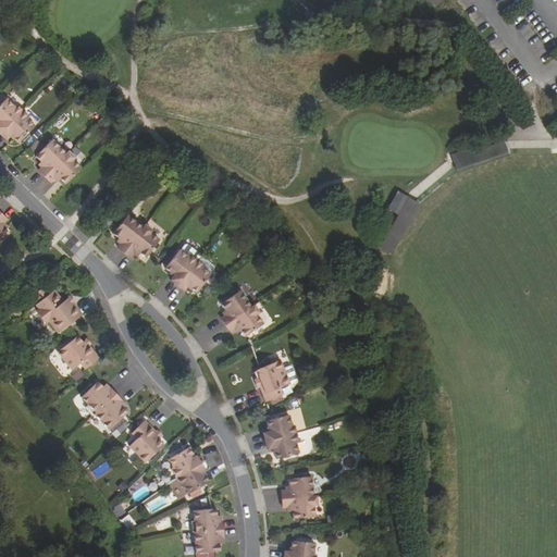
[(0,103),(0,133),(5,139),(9,136),(13,139),(14,138),(19,143),(34,126),(26,119),(27,116),(22,111),(15,104),(14,107),(5,99),(0,103)]
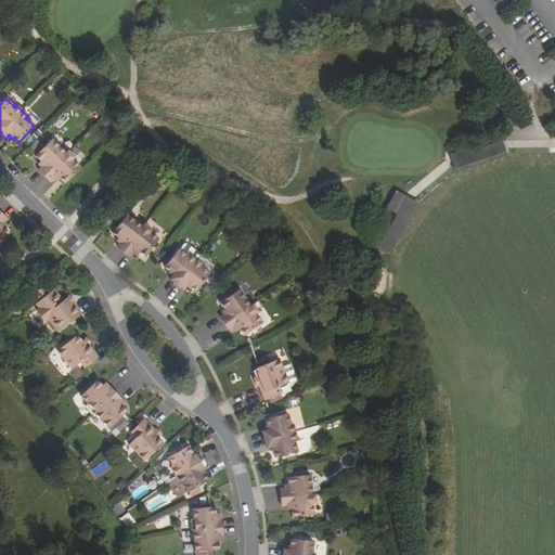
[(64,183),(79,168),(71,159),(73,157),(67,152),(65,154),(50,140),(35,156),(40,162),(42,164),(40,167),(37,170),(43,177),(49,182),(52,179),(55,177),(57,180),(60,179),(64,183)]
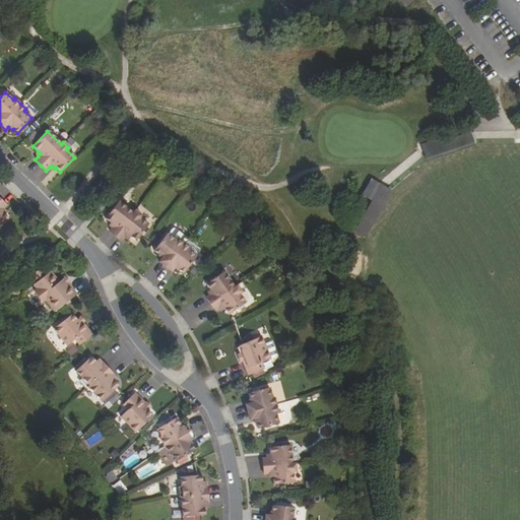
[(421,153),(472,146),(470,135),(420,142),(421,153)]
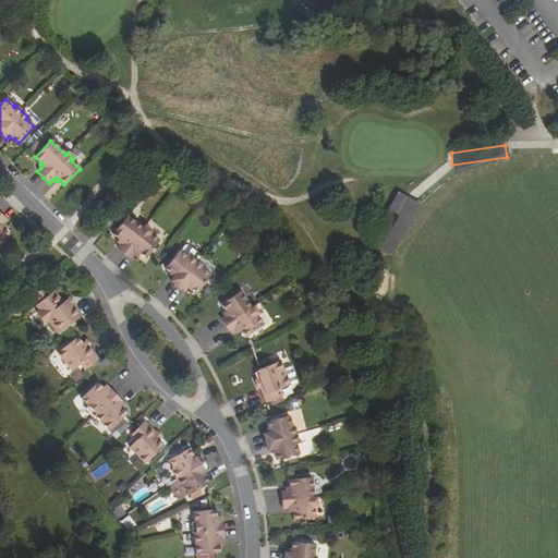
[(397,192),(388,210),(397,214),(380,249),(393,255),(419,202),(397,192)]
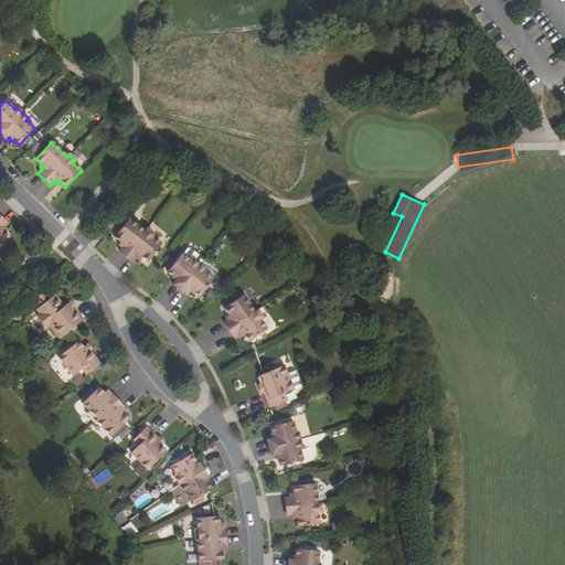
[(128,219),(115,237),(121,243),(125,245),(121,248),(119,253),(126,257),(132,263),(136,259),(138,256),(141,259),(142,257),(148,262),(161,245),(152,237),(155,235),(147,230),(146,232),(128,219)]
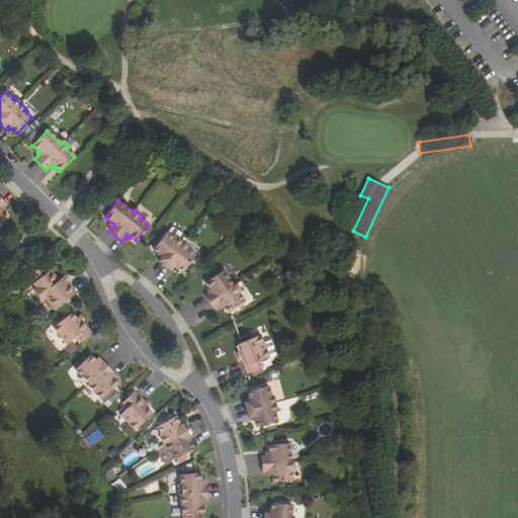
[(104,207),(95,201),(91,205),(100,212),(104,207)]
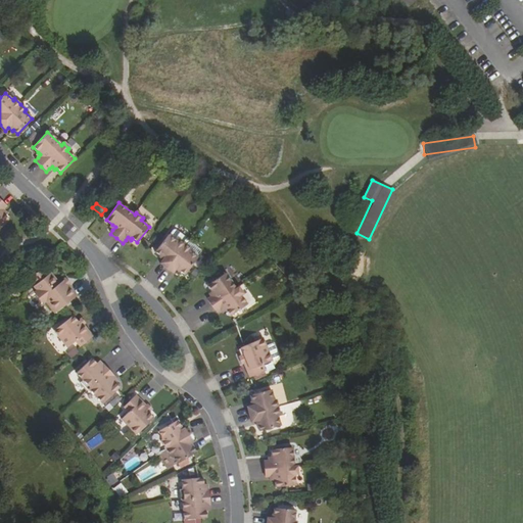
[(185,245),(188,241),(189,240),(177,231),(174,231),(170,237),(177,242),(178,240),(185,245)]
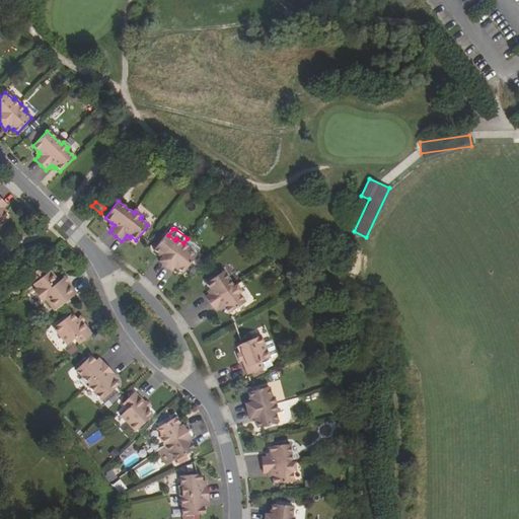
[(196,256),(195,255),(200,249),(187,239),(183,243),(176,238),(175,240),(168,235),(167,234),(154,250),(158,254),(157,255),(161,258),(159,263),(165,267),(171,271),(173,268),(178,271),(178,270),(183,274),(196,256)]
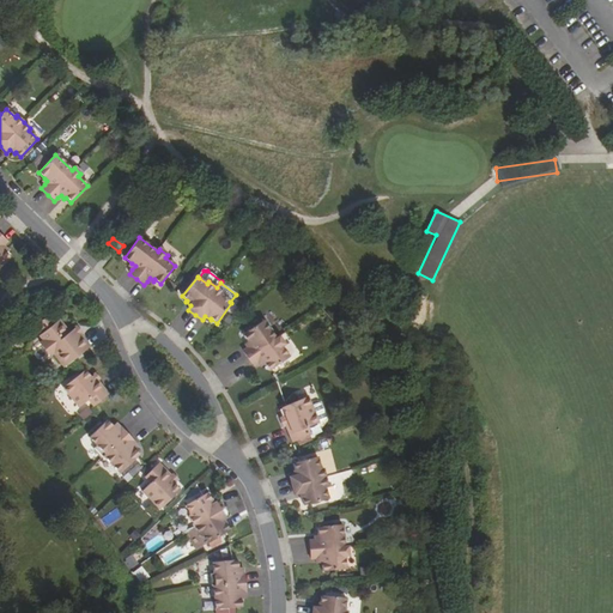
[(263,321),(243,335),(248,343),(250,346),(248,349),(243,352),(249,359),(254,366),(259,364),(261,362),(265,365),(271,371),(290,357),(283,347),(285,345),(280,337),(277,339),(263,321)]
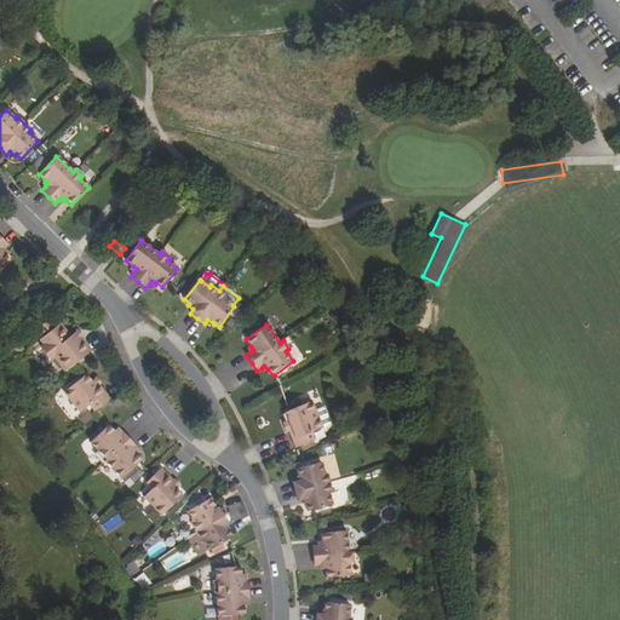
[(39,339),(44,345),(41,348),(51,360),(53,357),(64,372),(91,351),(80,338),(72,345),(68,339),(57,326),(39,339)]
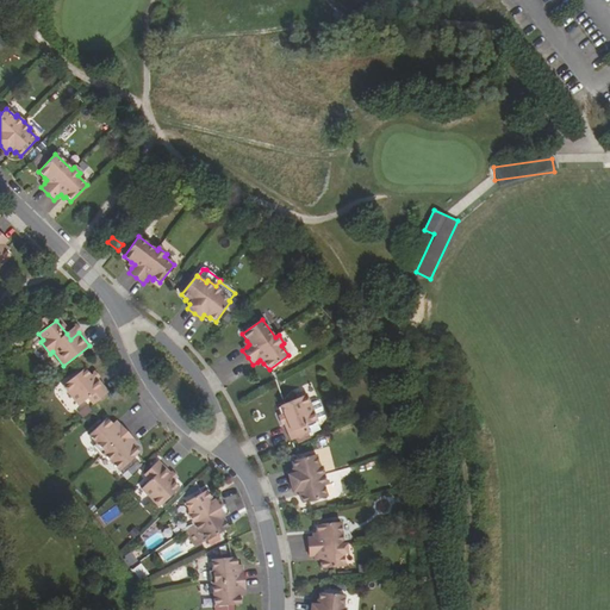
[(70,340),(79,332),(81,331),(76,327),(67,334),(70,340)]
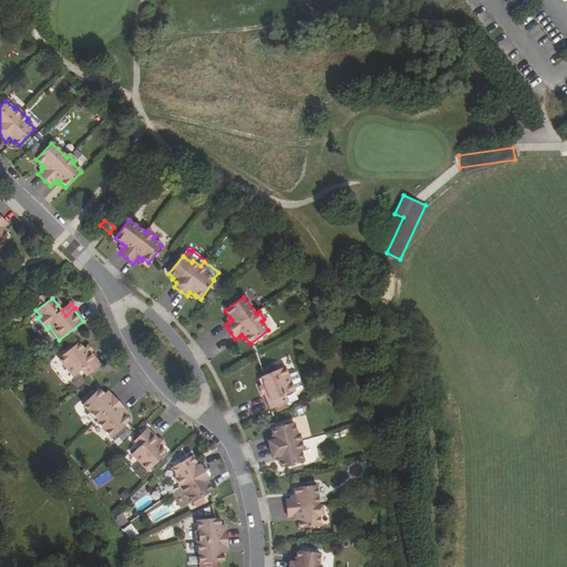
[(58,360),(73,379),(81,372),(85,378),(101,366),(90,352),(86,354),(83,350),(78,343),(58,360)]
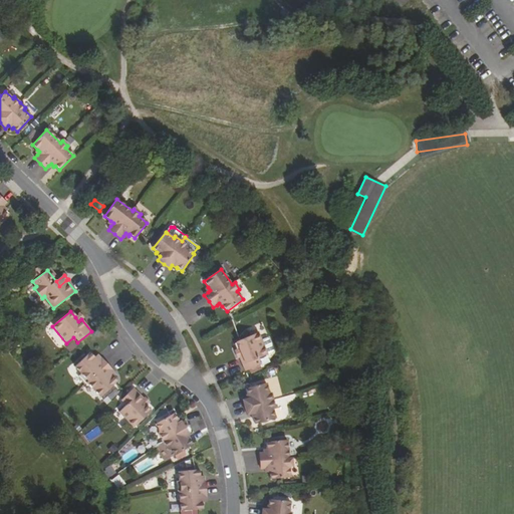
[(258,332),(237,341),(239,349),(242,355),(239,356),(245,370),(261,364),(259,358),(267,354),(258,332)]
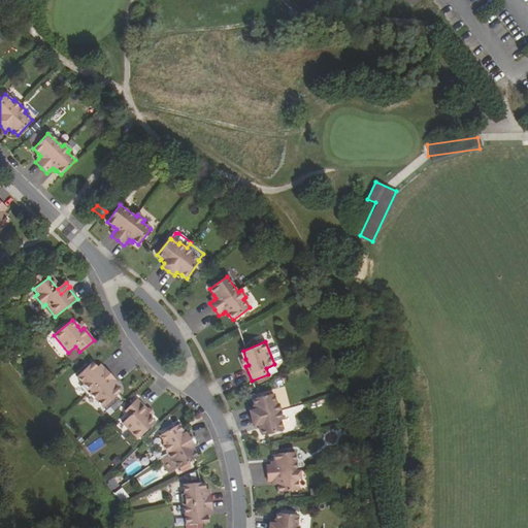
[(77,378),(84,386),(81,388),(89,395),(90,394),(104,408),(121,393),(116,388),(117,387),(112,383),(114,381),(110,375),(104,369),(101,371),(98,368),(98,369),(93,364),(77,378)]
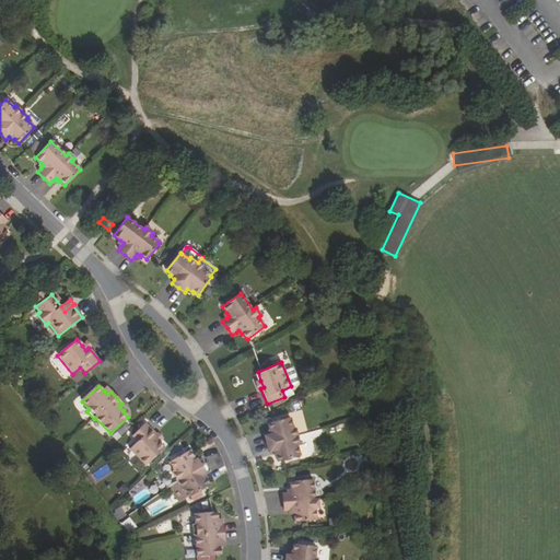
[(268,423),(270,430),(268,430),(269,434),(265,436),(267,444),(269,452),(273,451),(275,455),(277,455),(278,462),(300,455),(298,444),(300,444),(298,435),(295,428),(293,428),(290,418),(268,423)]
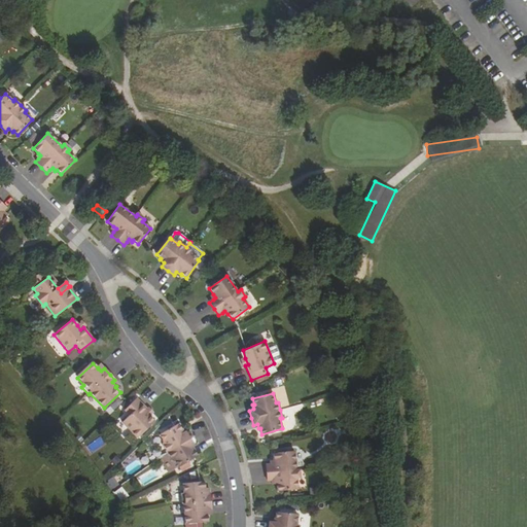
[(125,410),(130,416),(124,422),(139,437),(155,421),(149,415),(146,412),(149,409),(138,397),(125,410)]
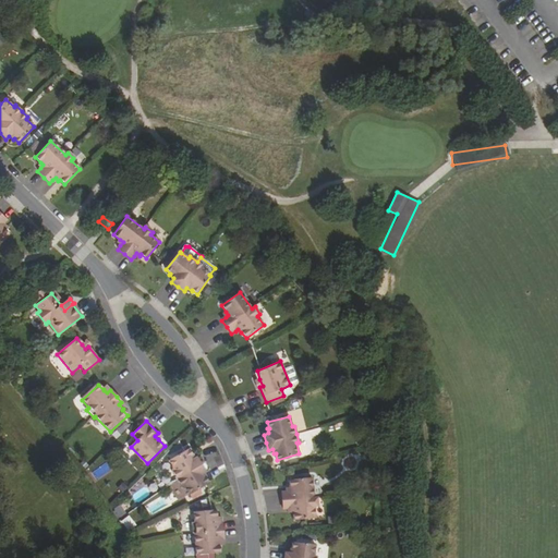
[(168,461),(171,465),(170,471),(176,478),(180,487),(184,489),(187,494),(207,483),(204,476),(203,477),(201,474),(209,470),(205,462),(201,455),(192,459),(191,457),(192,456),(189,449),(168,461)]
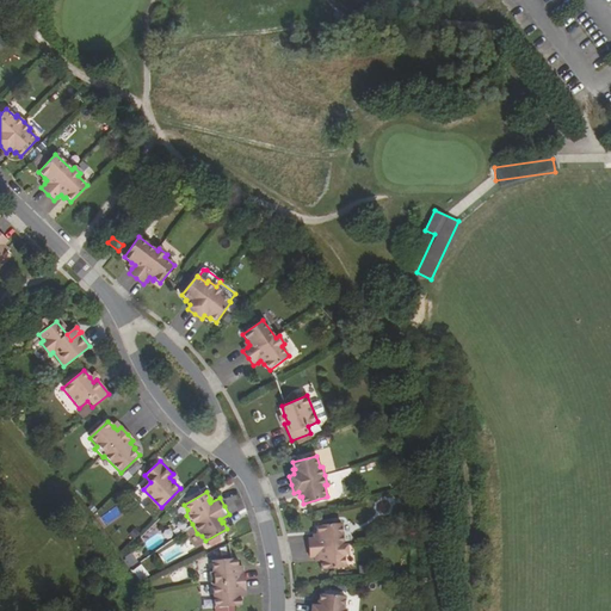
[(310,556),(316,556),(319,556),(320,561),(322,561),(322,568),(346,567),(345,555),(349,554),(347,544),(344,544),(343,523),(318,525),(318,534),(319,538),(314,539),(309,539),(310,548),(310,556)]
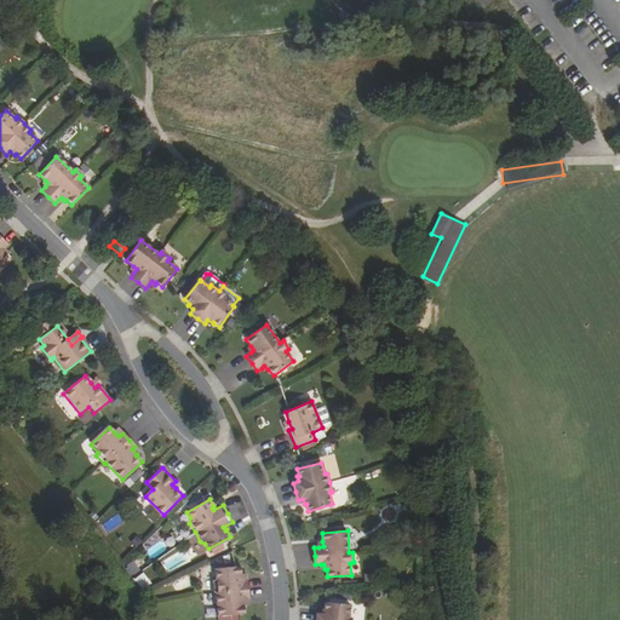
[(124,566),(130,577),(139,572),(133,561),(124,566)]
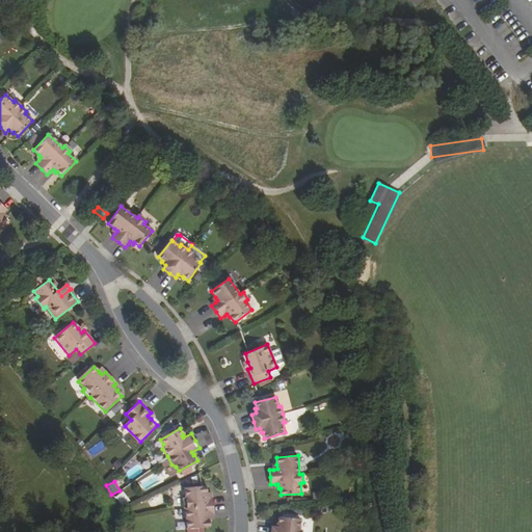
[(183,499),(184,508),(185,508),(187,529),(210,527),(209,520),(211,520),(210,514),(214,514),(213,506),(212,499),(209,499),(209,494),(207,494),(207,486),(185,488),(186,499),(183,499)]
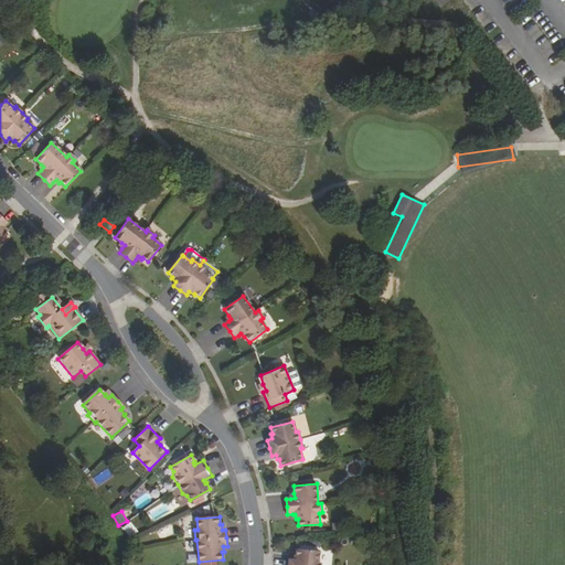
[(129,522),(121,528),(129,537),(137,532),(129,522)]
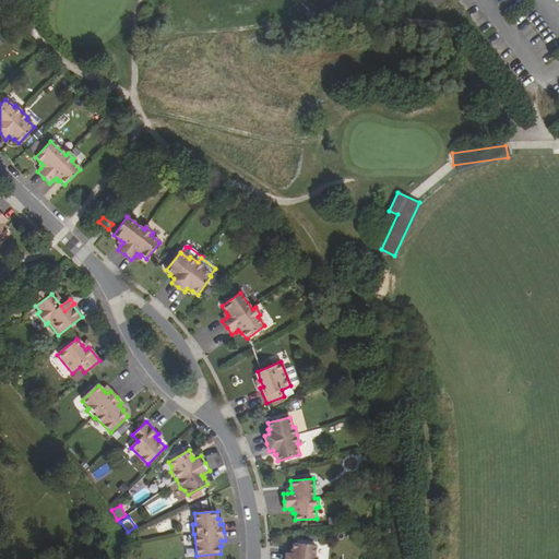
[(157,534),(170,530),(167,520),(155,524),(157,534)]
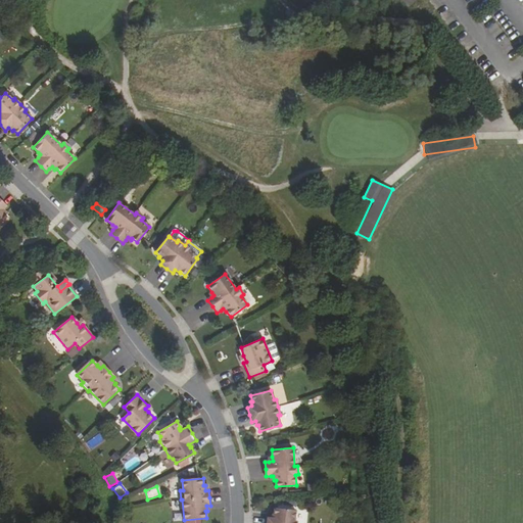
[(295,522),(296,521),(293,521),(295,511),(274,508),(273,514),(272,514),(271,518),(267,518),(266,522),(295,522)]
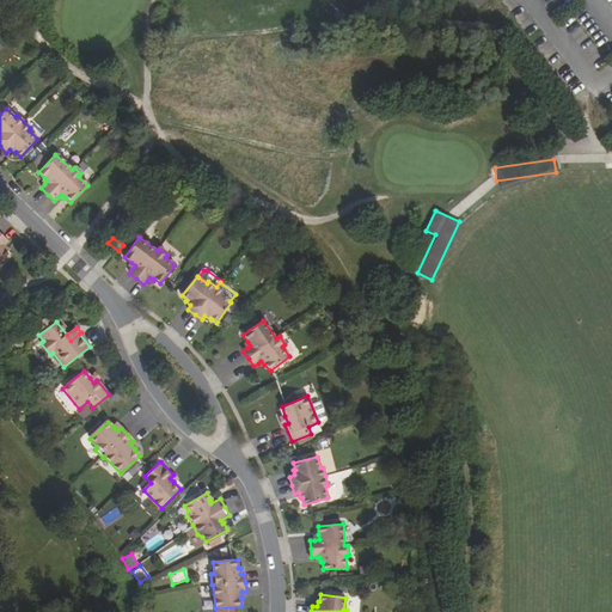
All buildings are outlined.
